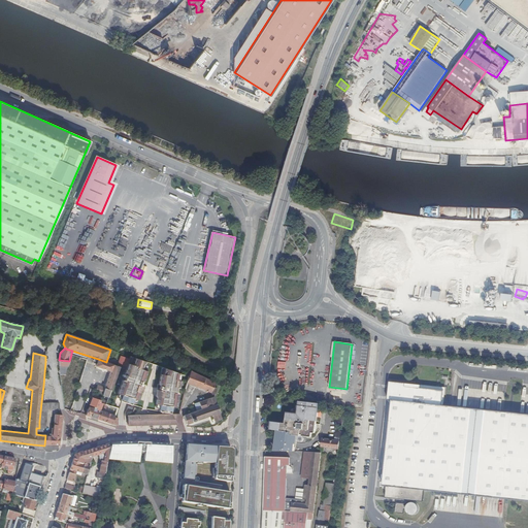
[(71,355),(69,361),(70,362),(77,364),(79,358),(71,355)]
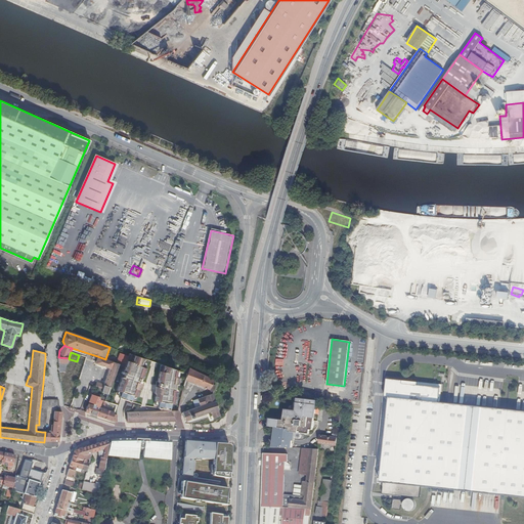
[(117,363),(118,363),(125,365),(126,361),(128,356),(120,354),(117,363)]
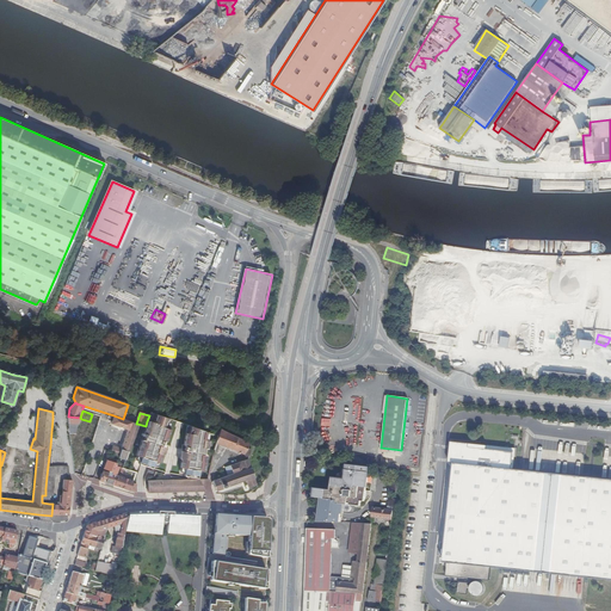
[(92,414),(90,421),(87,432),(85,443),(91,445),(100,417),(92,414)]
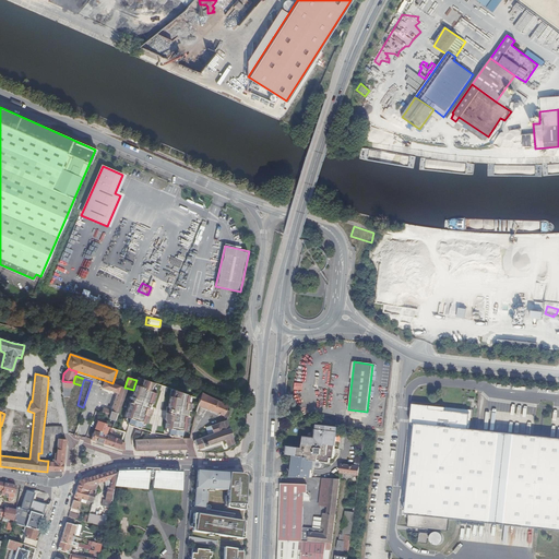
[(150,391),(153,383),(143,379),(140,388),(134,385),(133,390),(131,396),(133,397),(131,403),(129,402),(125,416),(129,417),(127,425),(139,428),(141,421),(145,423),(147,416),(150,416),(152,409),(149,408),(150,403),(152,404),(155,393),(150,391)]
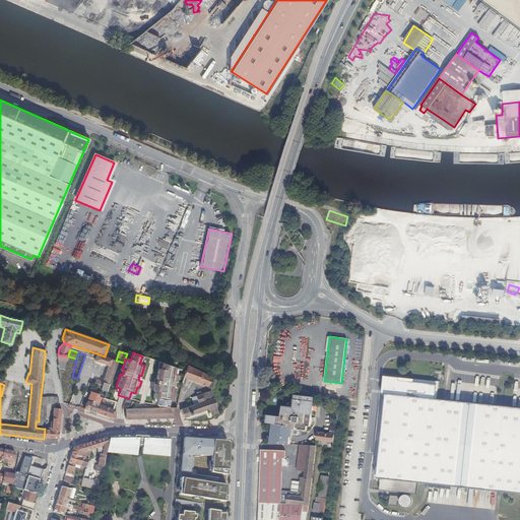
[(109,384),(117,361),(116,361),(105,356),(96,353),(96,356),(94,361),(109,366),(103,382),(109,384)]
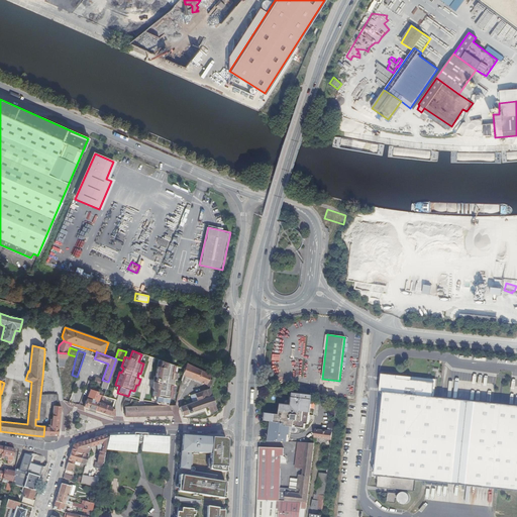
[(68,353),(58,352),(58,353),(60,368),(63,368),(68,353)]
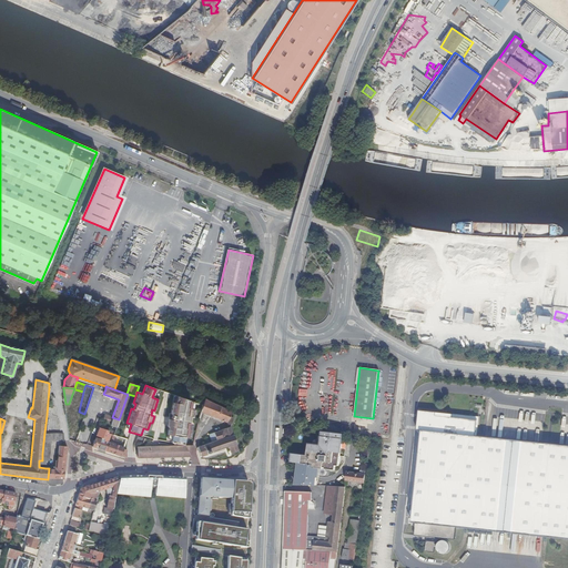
[(190,409),(191,402),(178,397),(175,403),(173,403),(171,414),(173,414),(172,419),(169,419),(168,426),(170,426),(169,434),(172,435),(171,443),(175,443),(174,446),(138,447),(138,458),(191,457),(193,446),(184,447),(185,437),(190,438),(192,424),(190,424),(191,417),(193,418),(194,409),(190,409)]
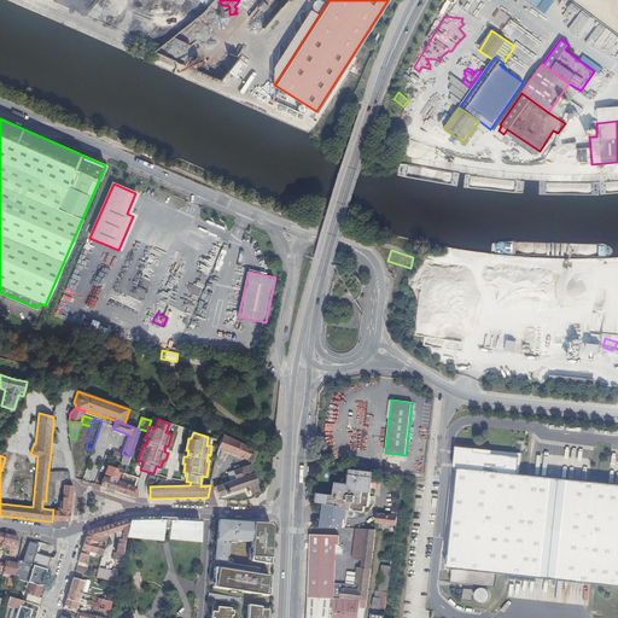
[(222,435),(221,441),(221,442),(220,449),(234,454),(246,460),(249,462),(251,456),(249,455),(251,448),(222,435)]
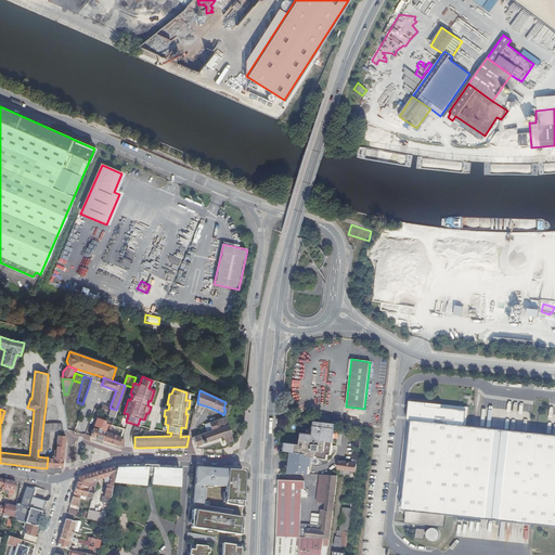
[(554,435),(465,425),(467,410),(427,405),(427,401),(411,399),(408,418),(413,420),(402,508),(407,510),(404,521),(443,526),(446,514),(554,526),(554,435)]
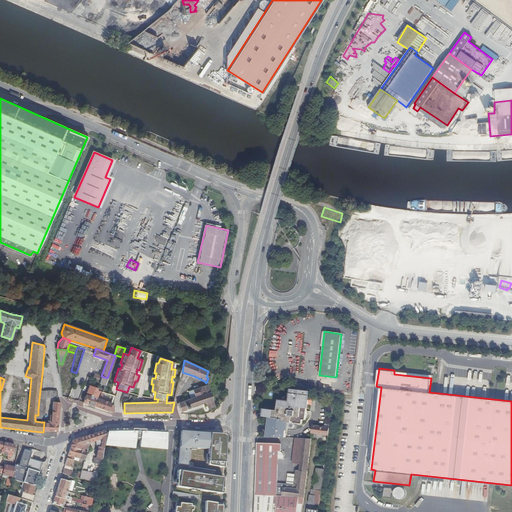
[(57,391),(52,375),(45,374),(44,375),(42,391),(57,391)]
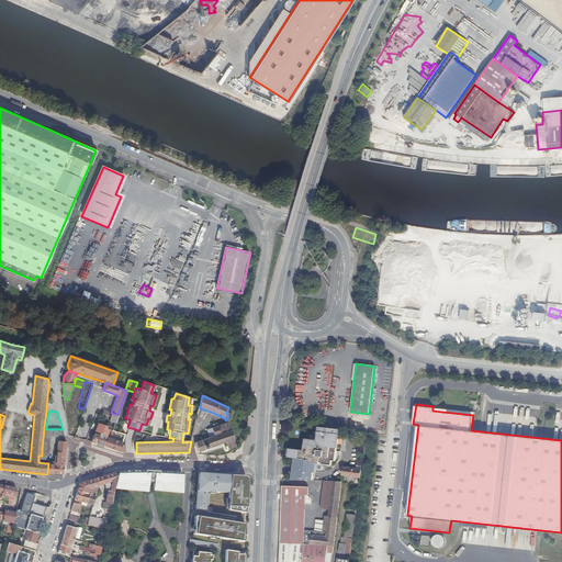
[(195,442),(197,445),(199,451),(226,442),(227,442),(228,447),(228,448),(237,446),(236,445),(235,445),(234,440),(234,439),(235,439),(235,438),(234,438),(232,431),(232,430),(231,430),(228,423),(221,426),(223,434),(214,436),(202,441),(195,442)]
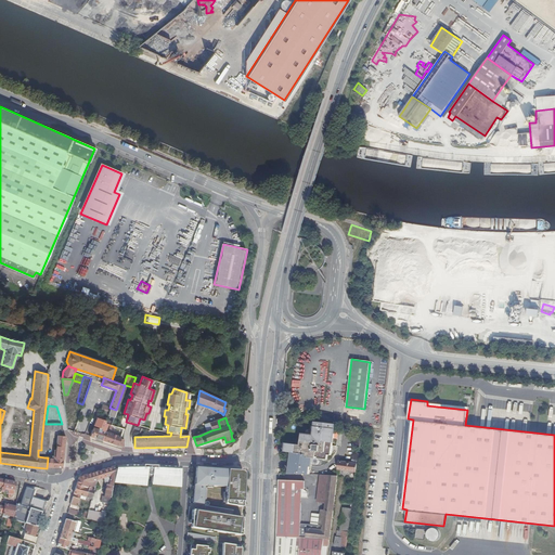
[(94,426),(99,428),(102,429),(101,431),(105,433),(106,428),(106,426),(108,426),(110,425),(105,424),(105,421),(98,418),(94,426)]
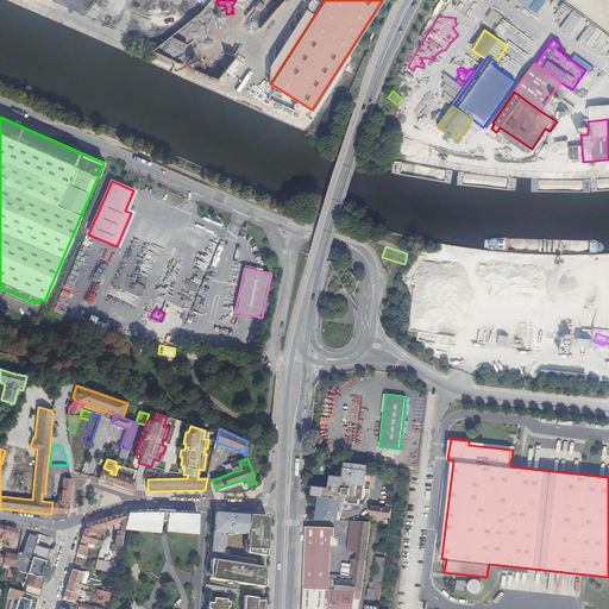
[(230,465),(232,472),(242,470),(239,462),(230,465)]
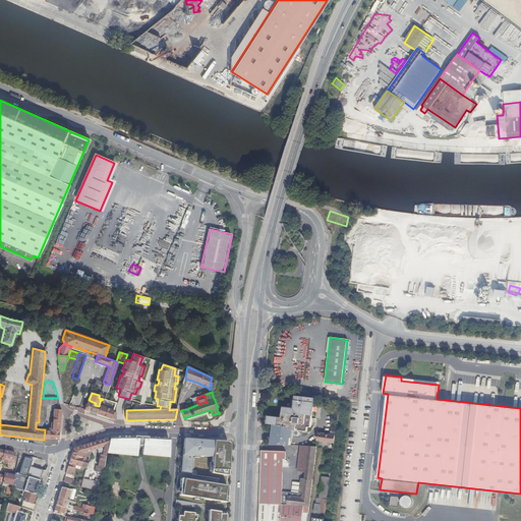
[(275,424),(273,445),(291,446),(292,442),(293,442),(294,435),(295,436),(295,437),(297,437),(298,437),(299,436),(300,435),(300,433),(300,432),(298,431),(298,430),(307,431),(308,427),(311,427),(315,398),(296,396),(294,408),(284,407),(282,418),(269,416),(268,424),(275,424)]
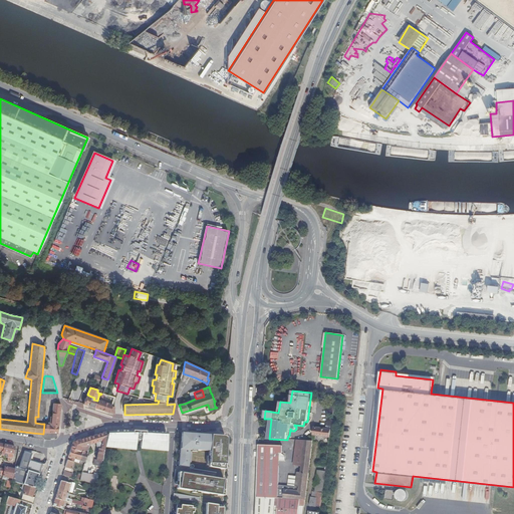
[(35,423),(41,424),(44,398),(58,399),(57,393),(42,393),(40,392),(39,401),(38,411),(38,417),(35,417),(35,423)]
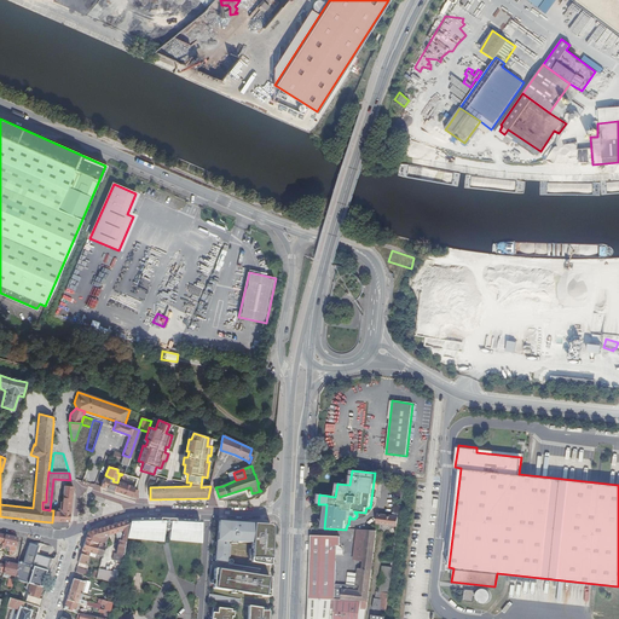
[(104,478),(100,487),(106,489),(115,492),(119,482),(117,482),(113,481),(114,479),(110,478),(109,479),(104,478)]
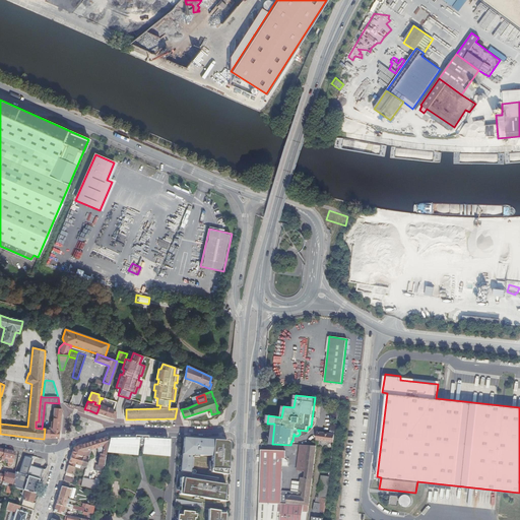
[(113,409),(104,406),(100,405),(96,413),(111,417),(116,419),(115,414),(116,412),(113,411),(113,409)]
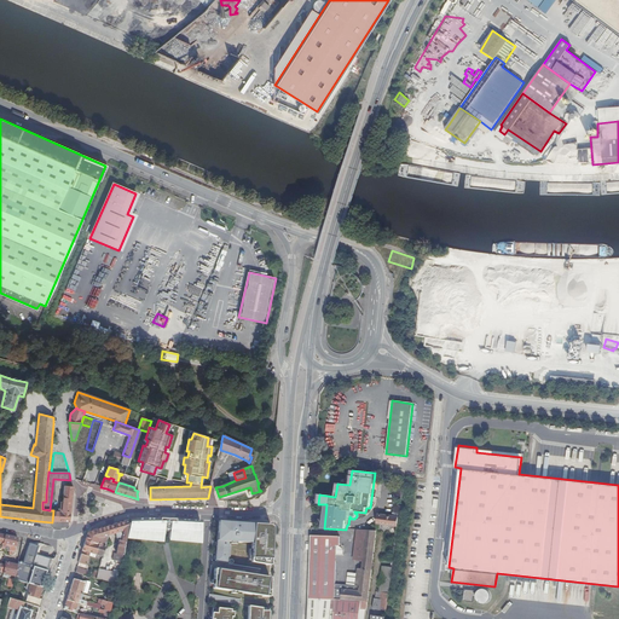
[(53,510),(52,522),(68,522),(73,487),(70,486),(64,486),(62,512),(55,510),(53,510)]
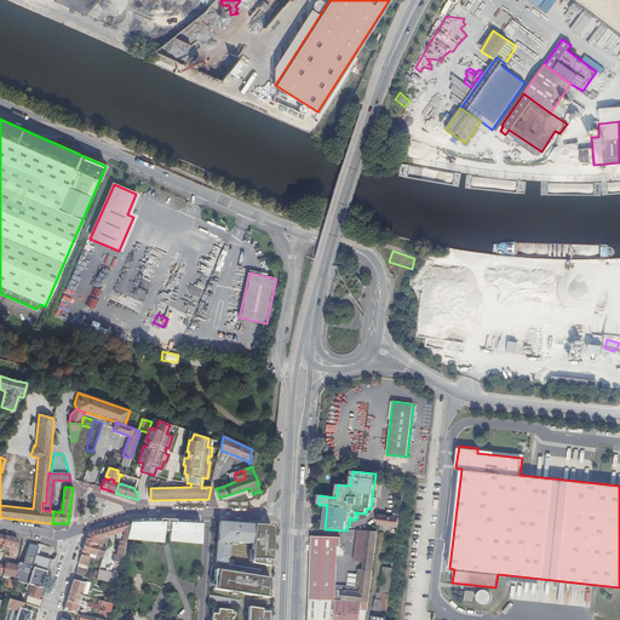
[(379,516),(378,526),(399,527),(400,518),(395,517),(379,516)]
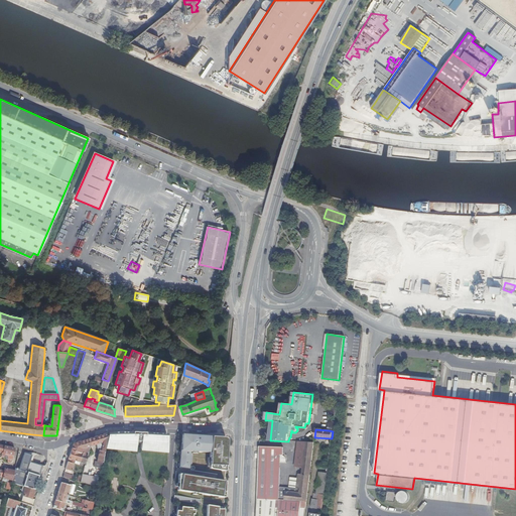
[(135,450),(136,443),(137,443),(141,444),(140,449),(148,450),(167,453),(167,449),(167,441),(167,435),(159,435),(159,434),(150,434),(143,433),(135,433),(120,432),(111,433),(110,433),(108,433),(105,447),(122,449),(135,450)]
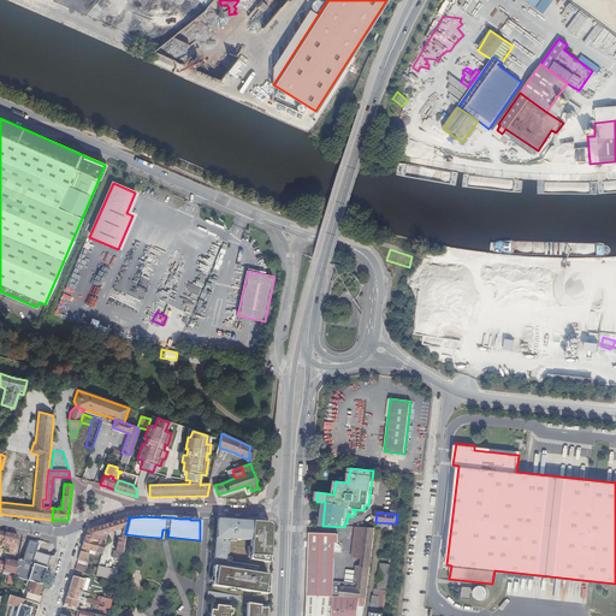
[(122,554),(125,534),(129,517),(108,523),(108,533),(114,532),(116,534),(117,539),(119,539),(116,552),(122,554)]
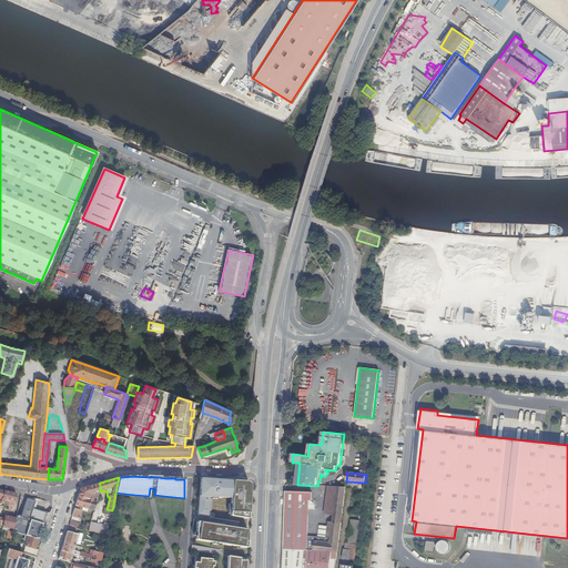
[(246,483),(200,479),(199,496),(198,515),(212,517),(214,516),(213,514),(210,514),(211,500),(209,499),(209,497),(222,498),(222,496),(231,497),(231,516),(247,519),(250,486),(249,484),(246,483)]
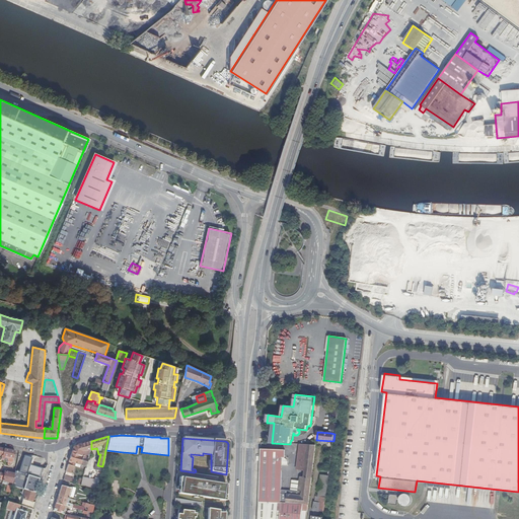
[(83,457),(80,465),(86,467),(91,449),(91,441),(75,446),(73,448),(72,453),(83,457)]
